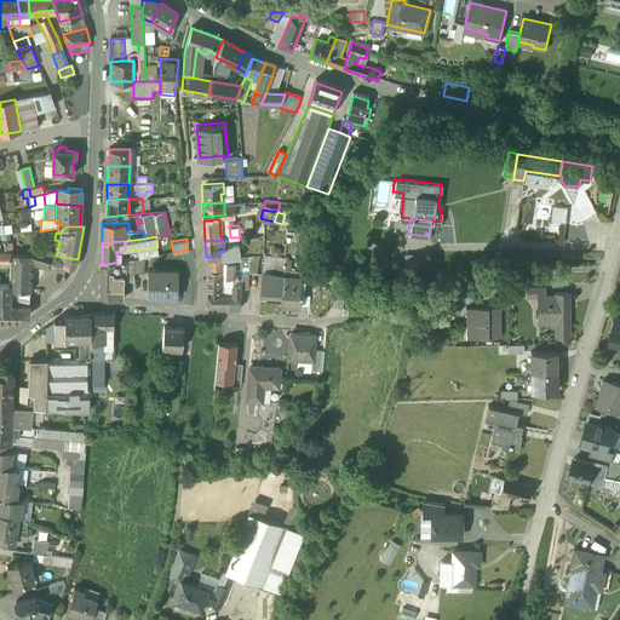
[(233,244),(230,245),(227,247),(224,256),(224,257),(227,257),(235,256),(240,256),(237,244),(233,244)]
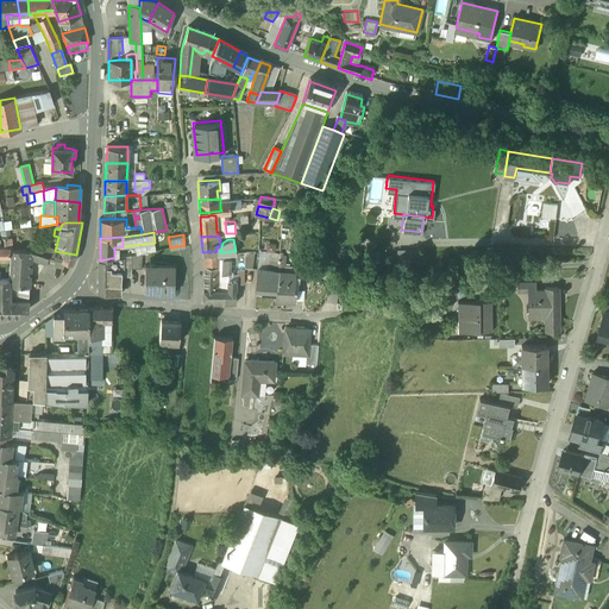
[(5,248),(0,248),(0,257),(10,257),(10,250),(10,249),(10,248),(5,248)]
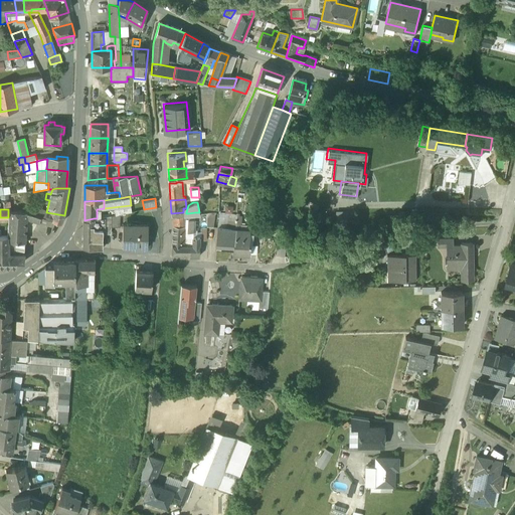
[(26,212),(8,211),(8,216),(8,217),(8,226),(7,236),(7,241),(24,242),(26,218),(26,213),(26,212)]
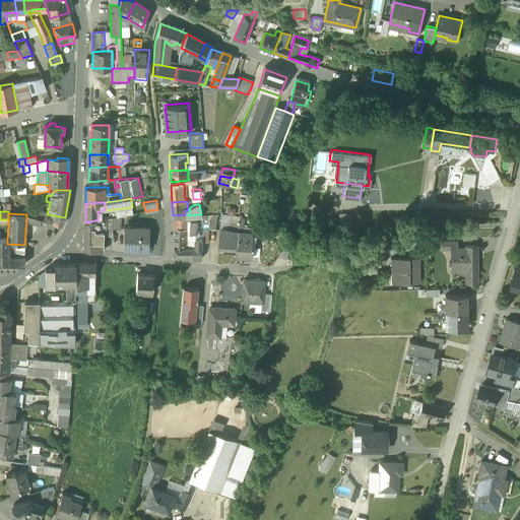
[(65,217),(47,214),(46,221),(54,223),(62,226),(65,217)]
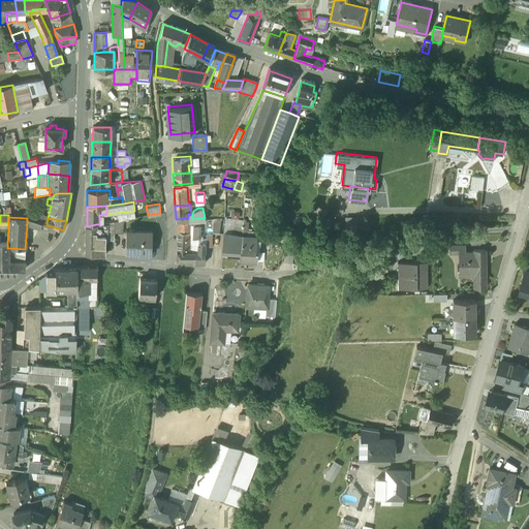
[(200,218),(193,219),(192,237),(198,238),(198,240),(204,240),(204,237),(199,237),(200,218)]
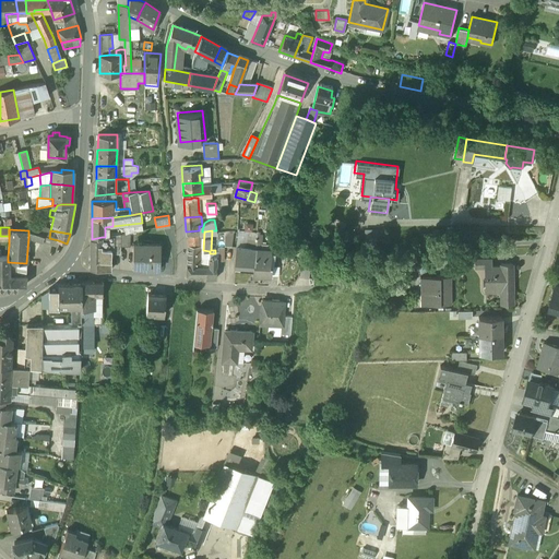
[(45,237),(28,232),(28,237),(43,242),(45,237)]
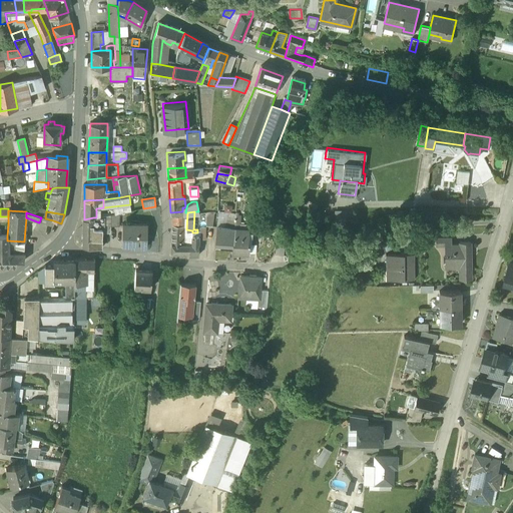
[(118,213),(111,214),(110,225),(119,225),(120,212),(118,213)]
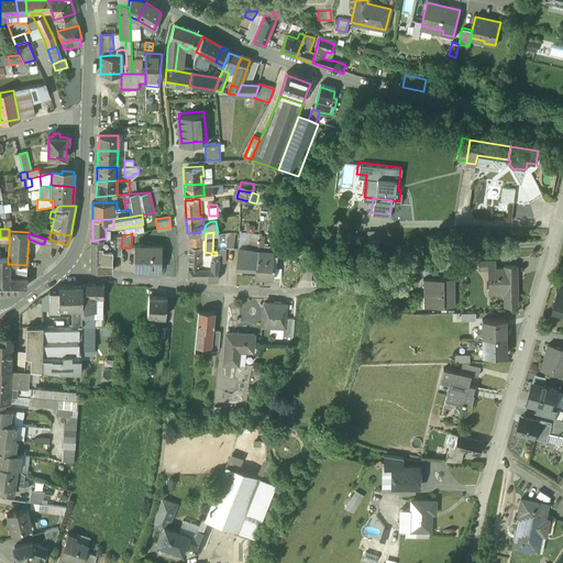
[(203,234),(188,235),(189,246),(202,246),(202,240),(203,240),(203,234)]
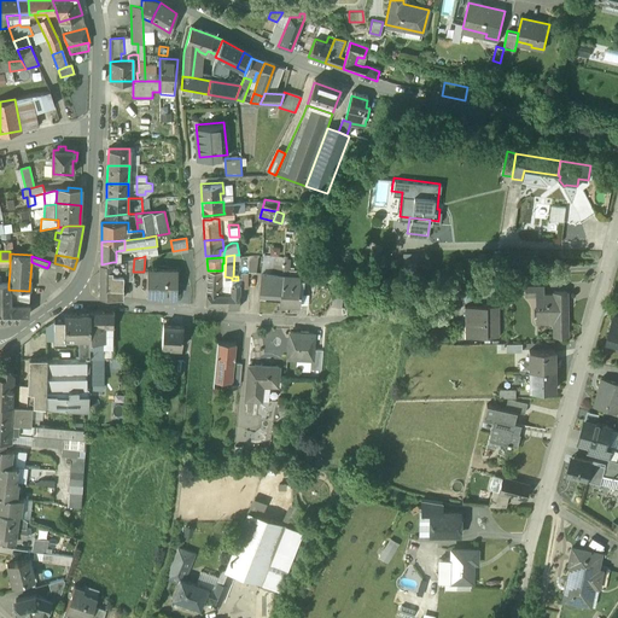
[(134,258),(124,260),(123,279),(133,280),(133,272),(134,258)]
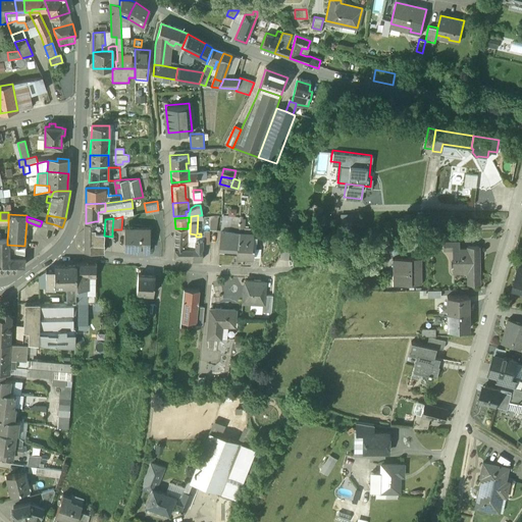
[(245,219),(240,218),(239,230),(239,233),(238,242),(237,251),(236,257),(253,258),(254,243),(252,242),(253,235),(244,233),(245,219)]
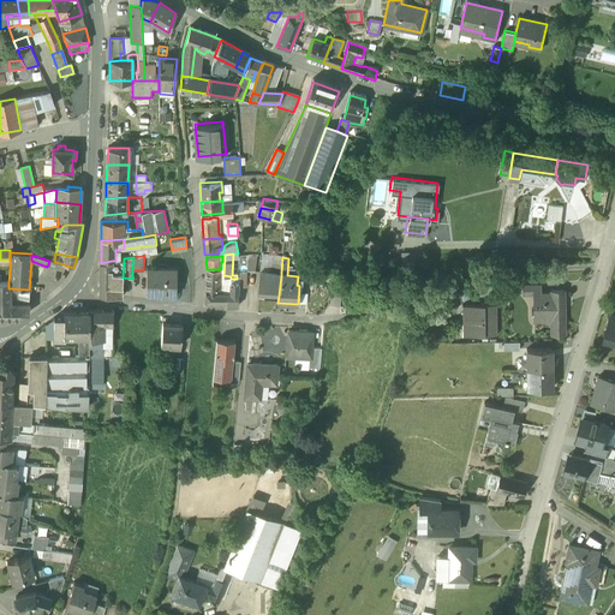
[(115,261),(112,261),(112,286),(121,286),(123,278),(124,258),(115,261)]
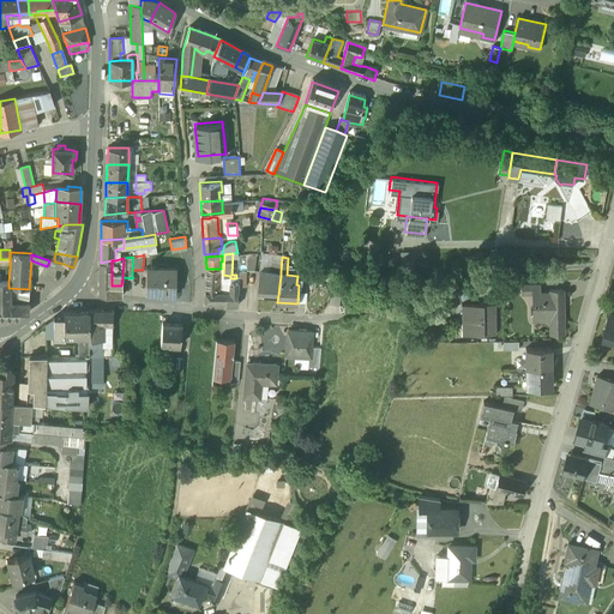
[(54,262),(49,260),(47,266),(61,271),(64,264),(54,262)]
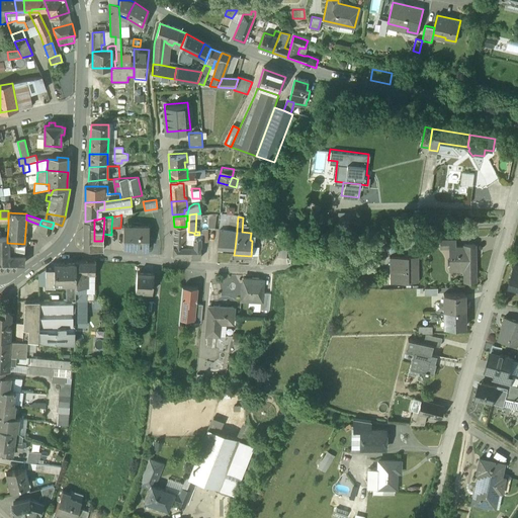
[(102,241),(94,241),(94,220),(85,222),(84,249),(102,250),(102,241)]
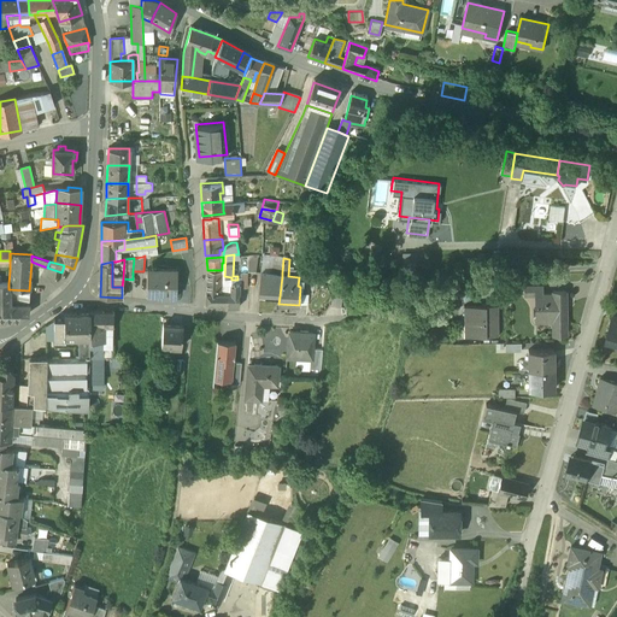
[(158,268),(158,271),(147,271),(146,292),(158,293),(157,294),(176,295),(177,269),(158,268)]
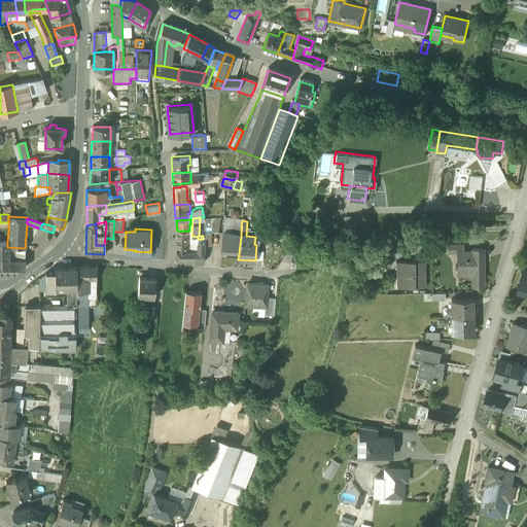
[(189,231),(177,231),(176,249),(191,250),(191,242),(188,242),(189,231)]
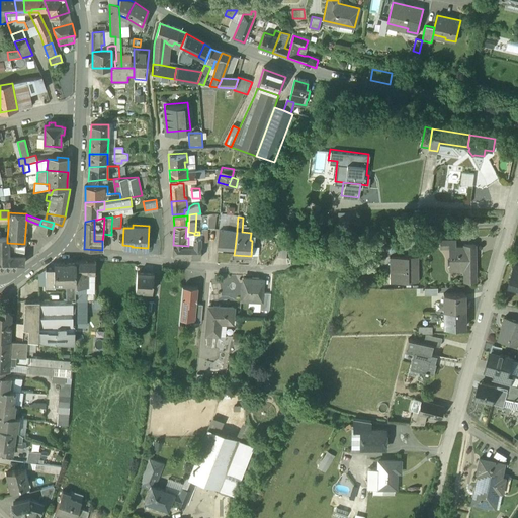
[(237,232),(219,229),(218,238),(228,239),(236,240),(237,232)]
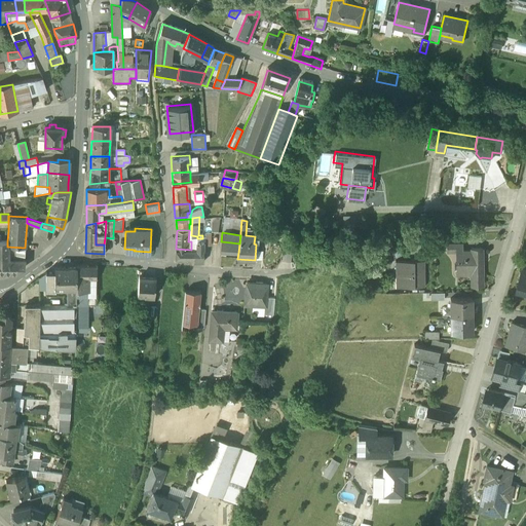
[(2,241),(0,240),(0,272),(16,273),(24,268),(25,259),(22,260),(9,260),(7,250),(7,249),(7,247),(7,241),(2,241)]
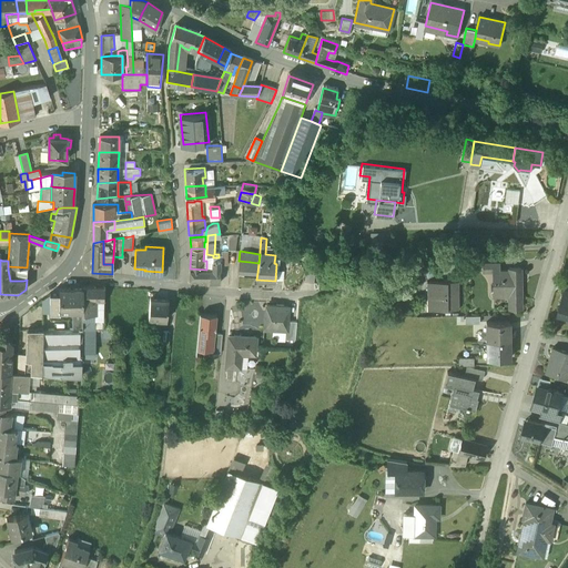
[(206,270),(190,269),(189,277),(210,279),(210,282),(220,283),(220,261),(213,261),(212,270),(206,270)]
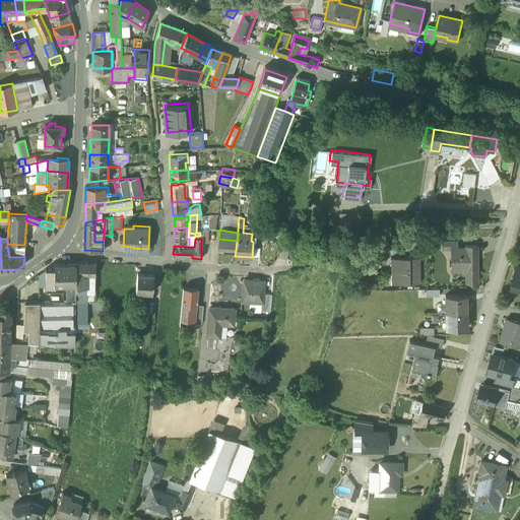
[(237,241),(229,240),(218,239),(217,248),(236,250),(237,241)]
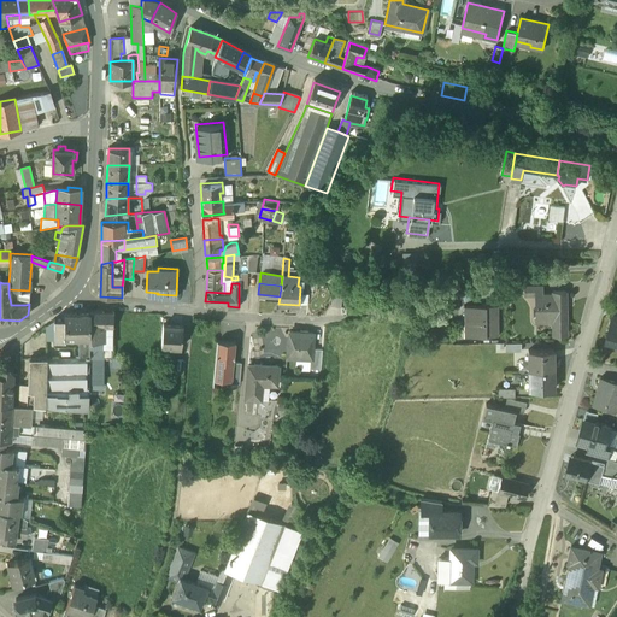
[(541,285),(524,285),(524,294),(535,294),(535,293),(541,293),(541,285)]
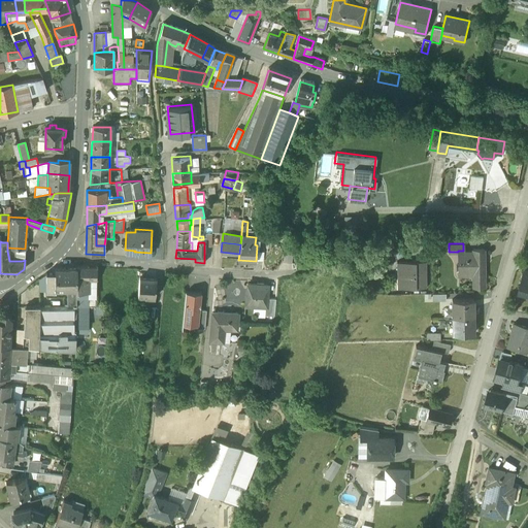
[(294,250),(286,249),(284,262),(291,263),(294,250)]
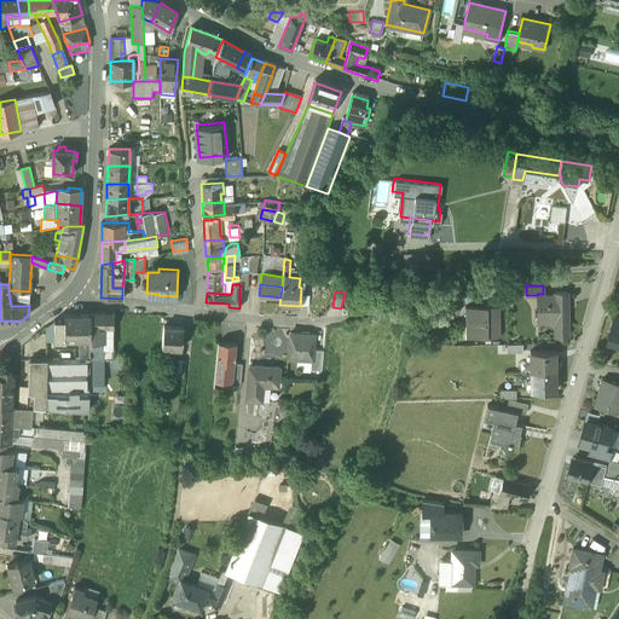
[(543,294),(537,294),(537,295),(537,320),(554,320),(554,335),(568,335),(567,291),(554,291),(554,294),(543,294)]
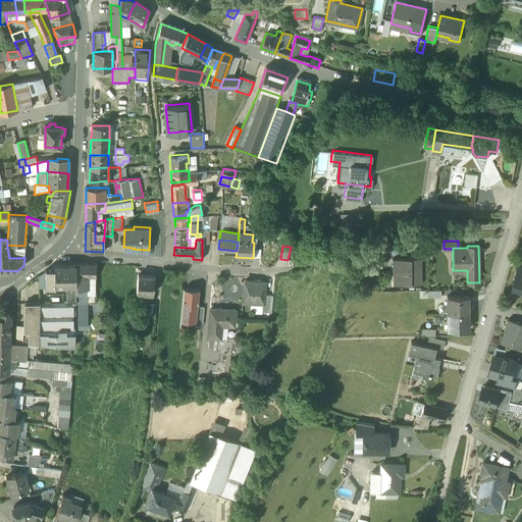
[(421,283),(421,257),(393,257),(393,283),(421,283)]
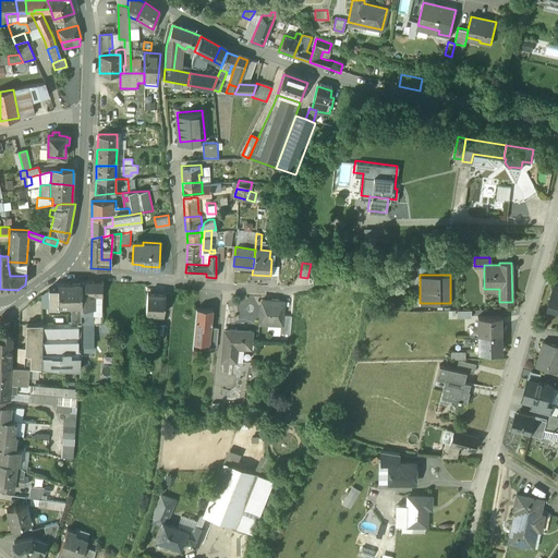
[(102,282),(82,282),(82,283),(81,305),(81,313),(94,313),(94,292),(101,293),(102,282)]
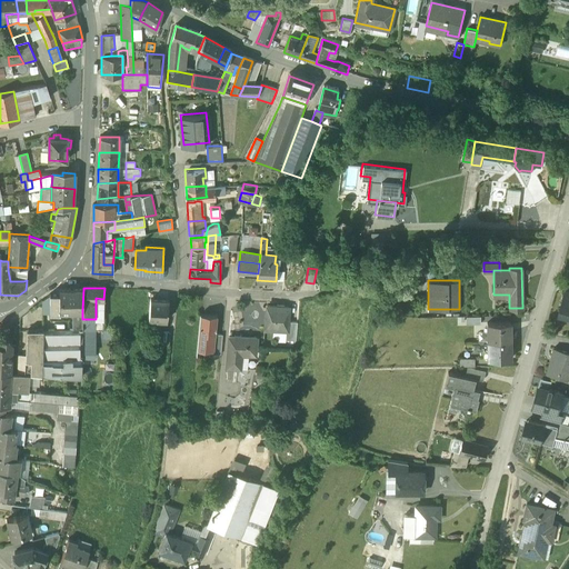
[(83,289),(59,289),(59,295),(59,311),(73,311),(82,311),(83,289)]
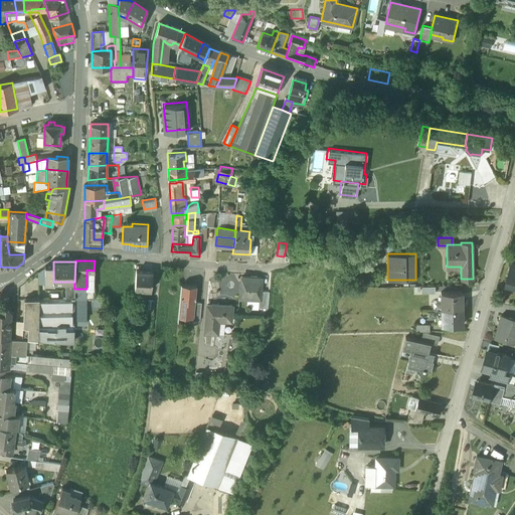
[(514,264),(511,264),(506,285),(514,287),(514,286),(514,264)]
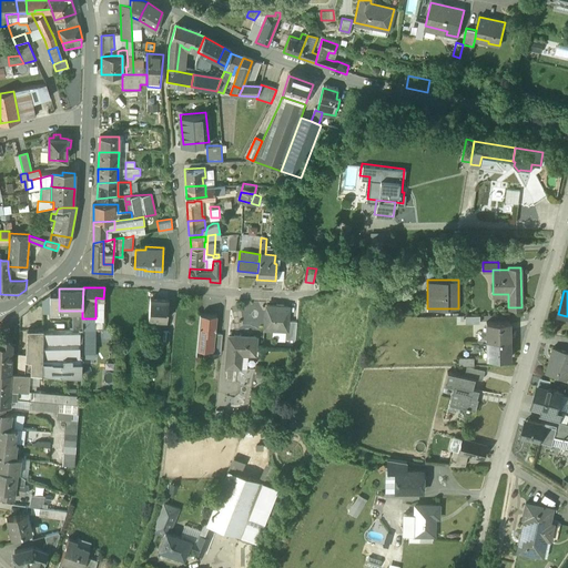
[(59,294),(50,294),(50,300),(50,314),(59,314),(59,311),(59,294)]
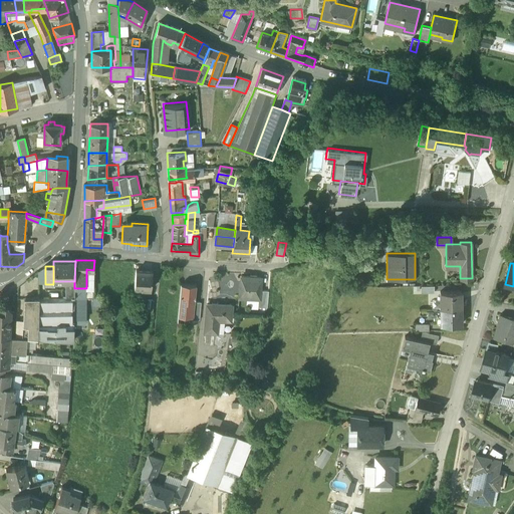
[(153,270),(136,268),(135,286),(145,287),(145,290),(151,291),(153,270)]
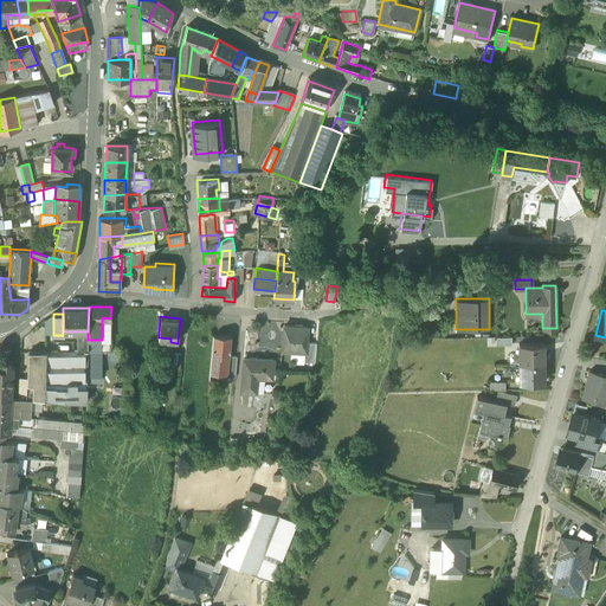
[(308,329),(284,327),(282,352),(305,354),(307,345),(308,329)]
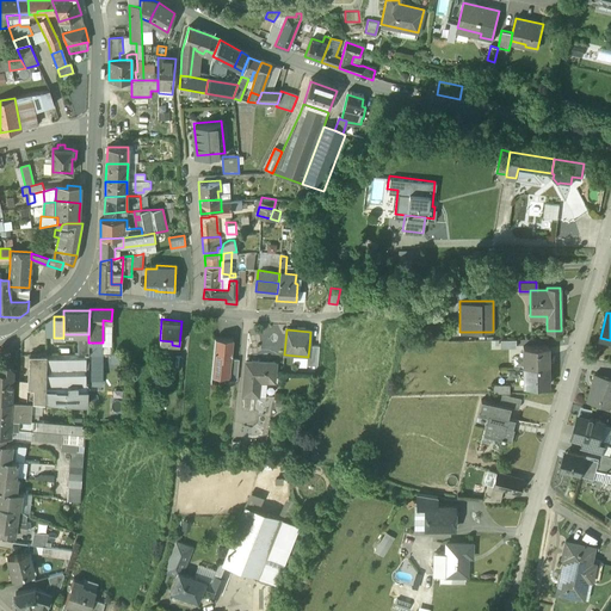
[(88,334),(79,334),(78,345),(78,355),(88,355),(88,343),(88,334)]
